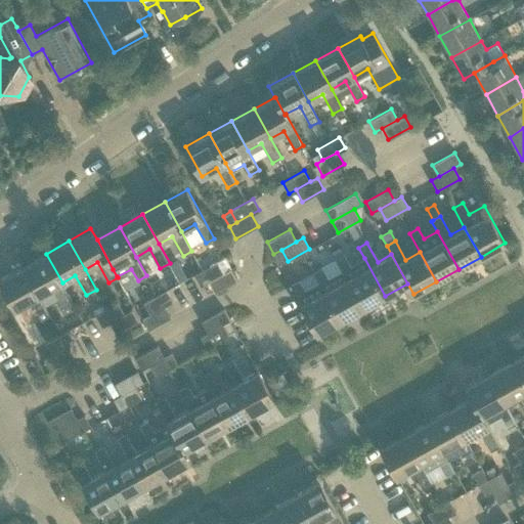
[(332,252),(337,259),(344,255),(340,247),(332,252)]
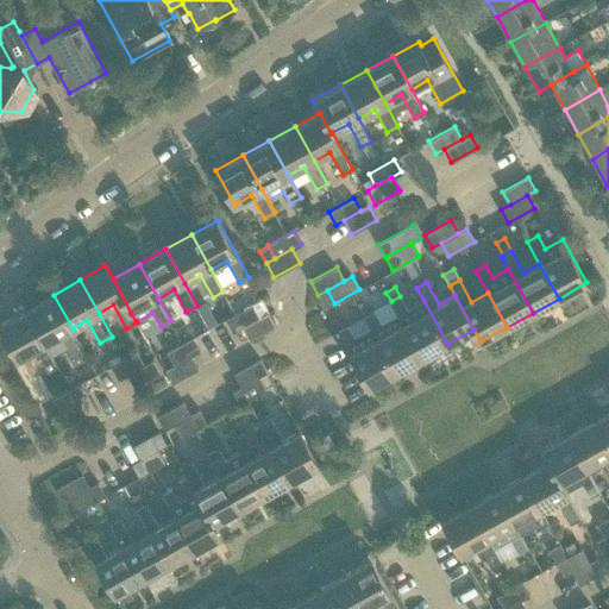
[(327,290),(318,295),(326,308),(332,305),(334,303),(327,290)]
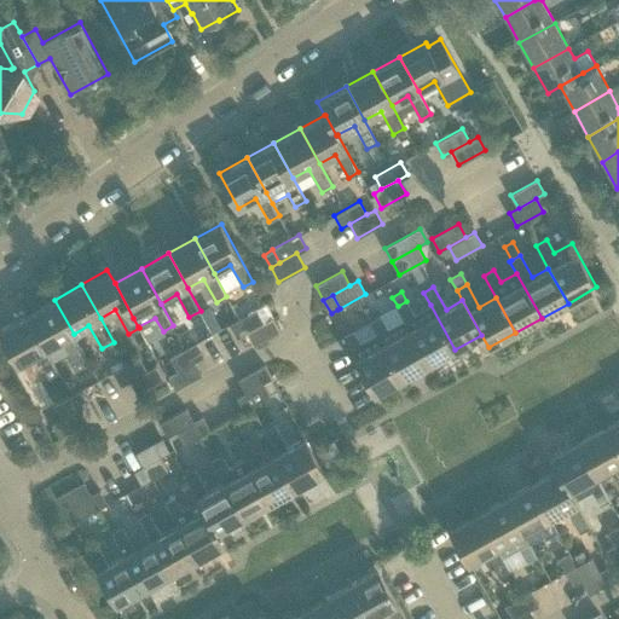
[(55,300),(28,313),(47,348),(63,340),(75,363),(86,357),(74,334),(55,300)]
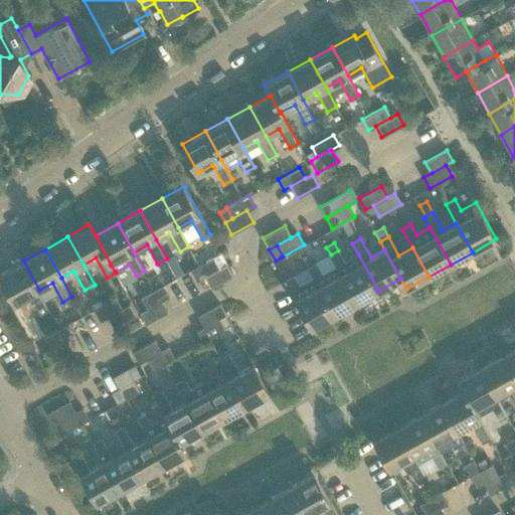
[(331,254),(330,255),(336,266),(341,275),(356,303),(378,291),(358,253),(344,262),(338,250),(331,254)]
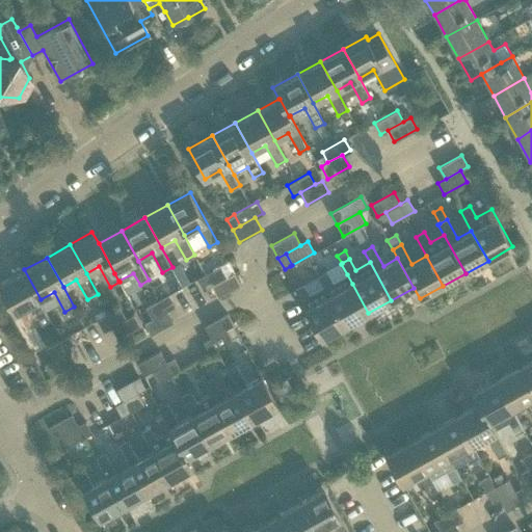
[(198,277),(205,290),(212,286),(227,277),(220,266),(198,277)]
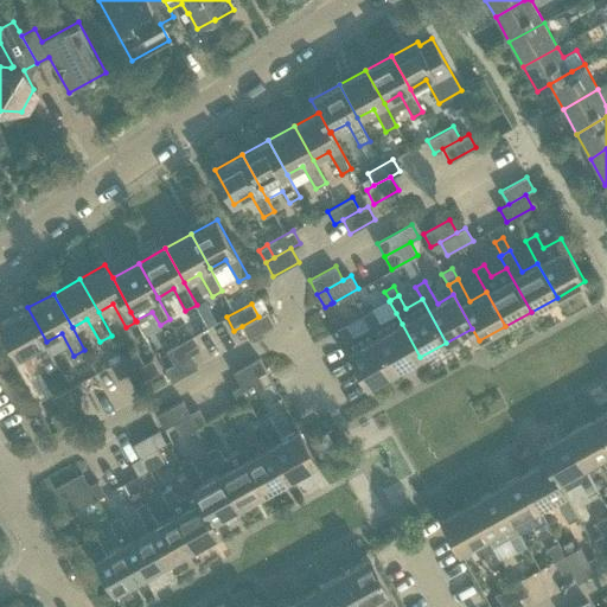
[(325,307),(324,308),(330,319),(337,314),(331,304),(325,307)]
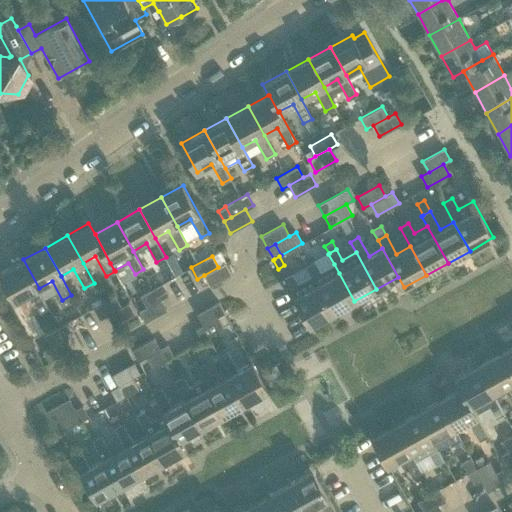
[(0,273),(3,279),(0,280),(0,286),(10,304),(15,301),(29,293),(40,313),(50,307),(39,288),(23,259),(0,272),(0,273)]
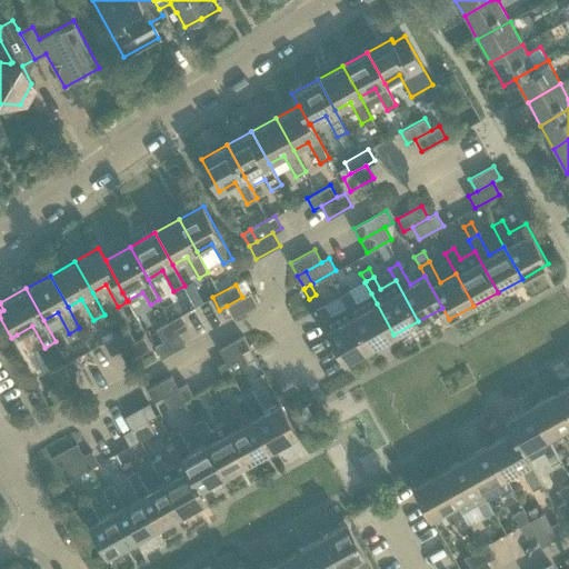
[(349,290),(340,296),(347,308),(351,317),(369,349),(393,335),(377,303),(371,293),(356,302),(349,290)]
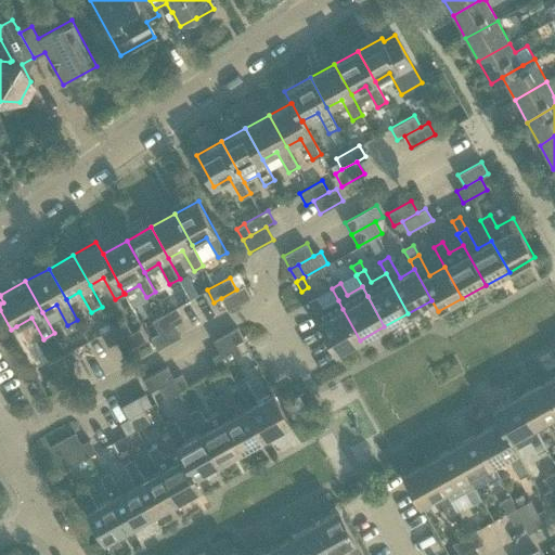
[(245,285),(236,289),(221,298),(228,310),(252,297),(245,285)]
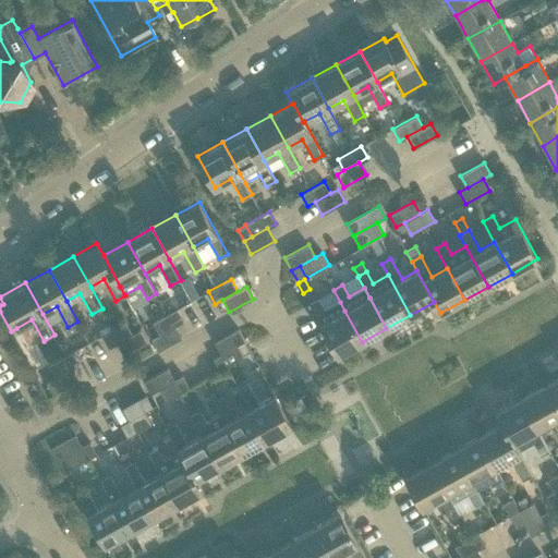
[(318,298),(310,303),(338,355),(362,342),(344,311),(340,302),(325,310),(318,298)]
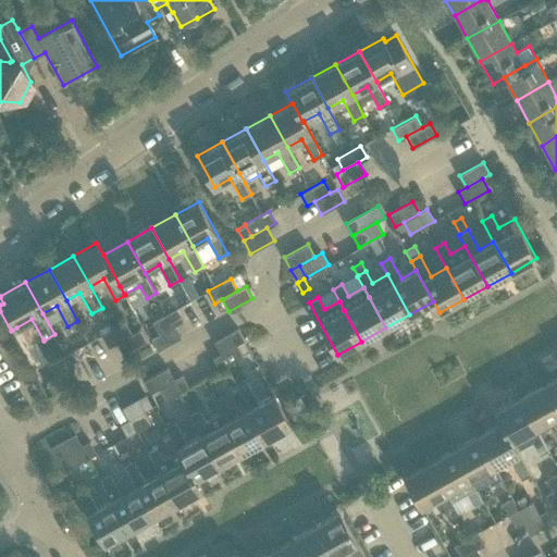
[(159,334),(175,325),(184,320),(177,308),(152,321),(159,334)]
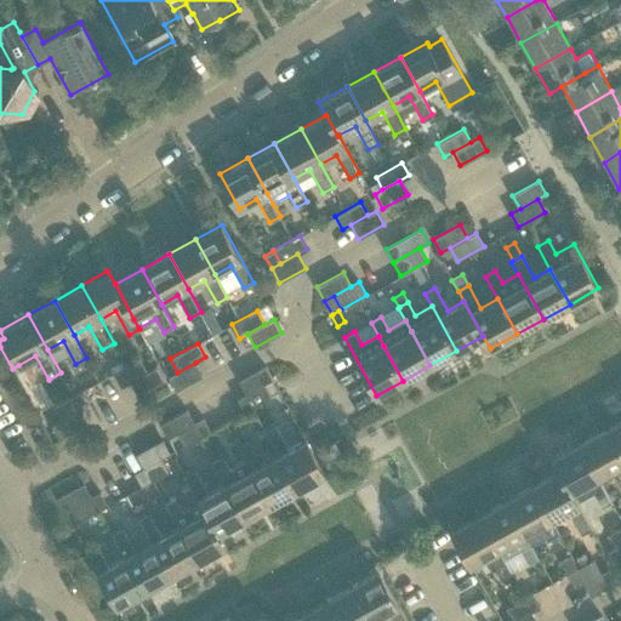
[(121,387),(130,382),(148,372),(140,358),(113,374),(121,387)]
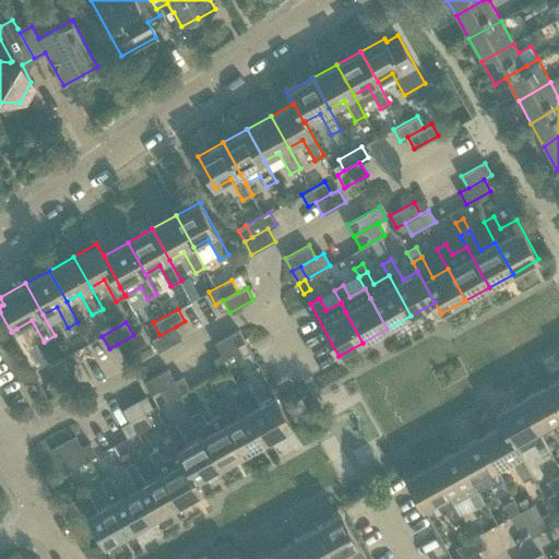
[(176,326),(159,335),(152,340),(159,352),(183,339),(176,326)]
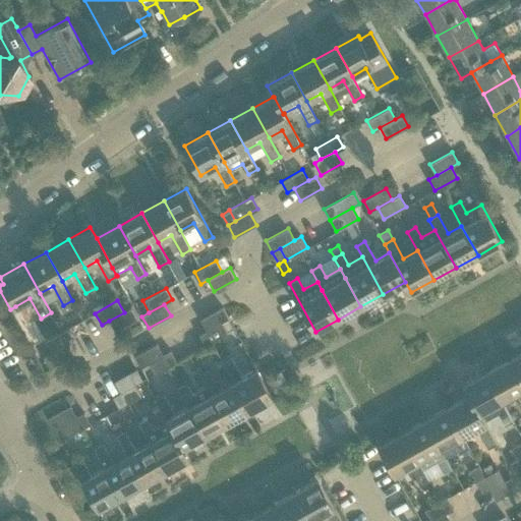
[(207,331),(221,323),(229,319),(222,307),(200,320),(207,331)]
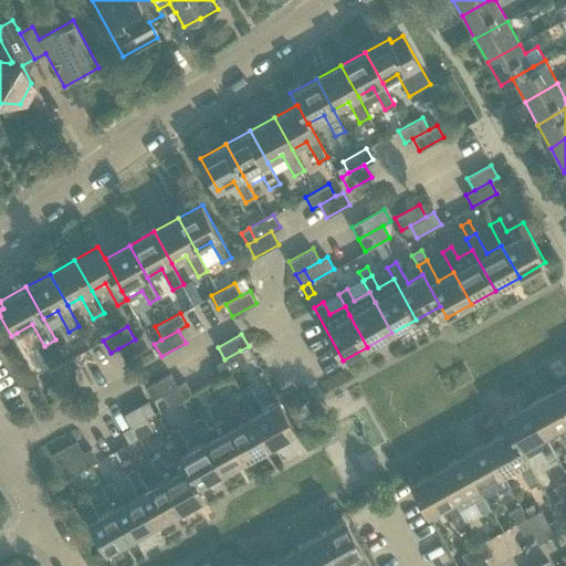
[(142,335),(135,339),(118,348),(125,360),(149,347),(142,335)]
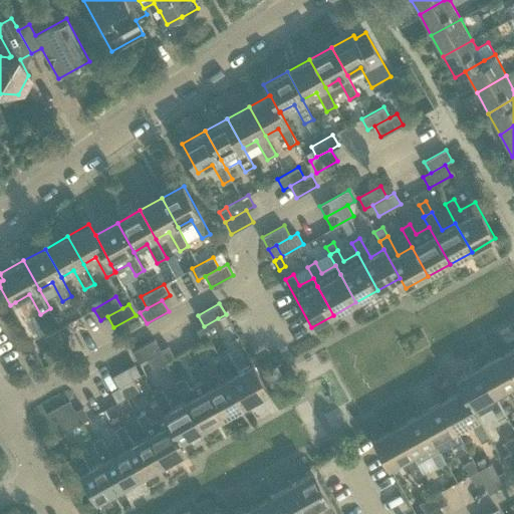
[(224,329),(218,318),(204,326),(196,330),(203,341),(224,329)]
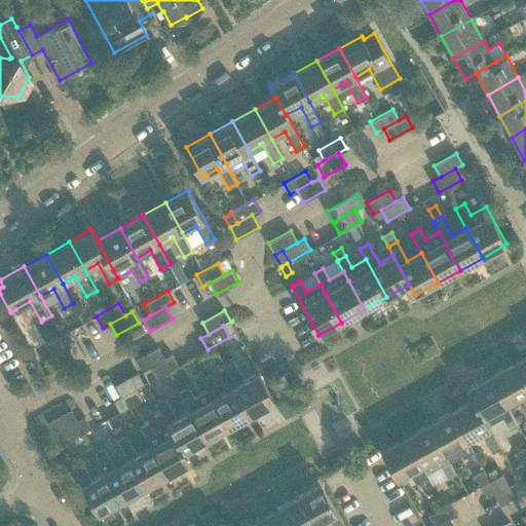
[(44,345),(50,355),(65,348),(73,343),(67,332),(44,345)]
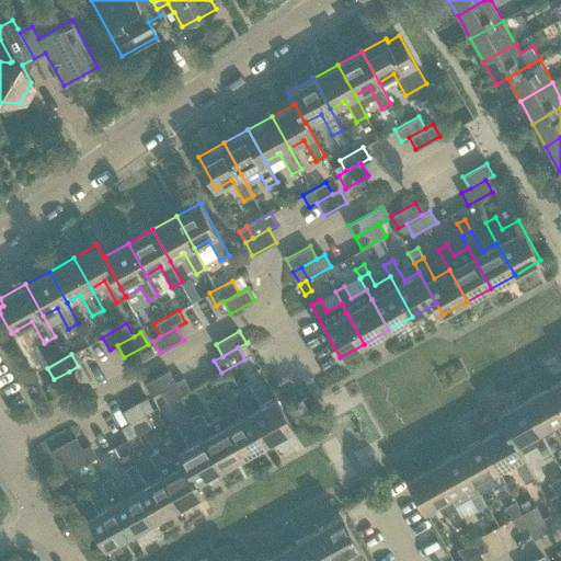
[(175,382),(169,370),(145,384),(151,396),(159,391),(175,382)]
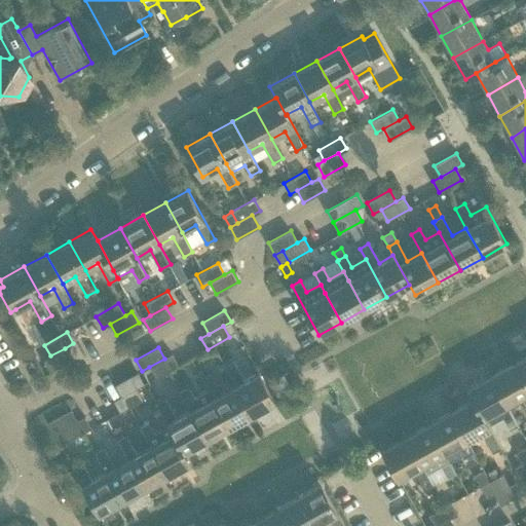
[(65,348),(50,355),(43,360),(49,372),(72,360),(65,348)]
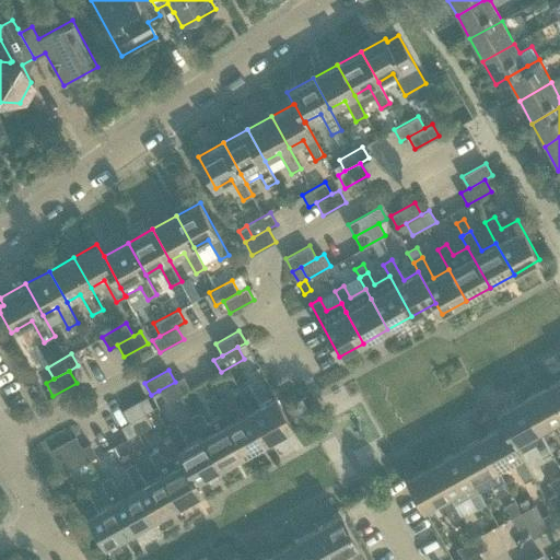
[(183,377),(175,382),(159,391),(166,403),(189,389),(183,377)]
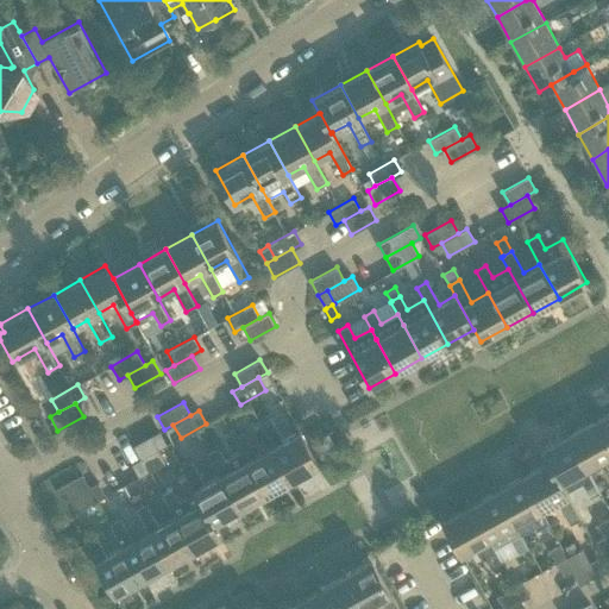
[(608,410),(594,420),(608,446),(608,410)]
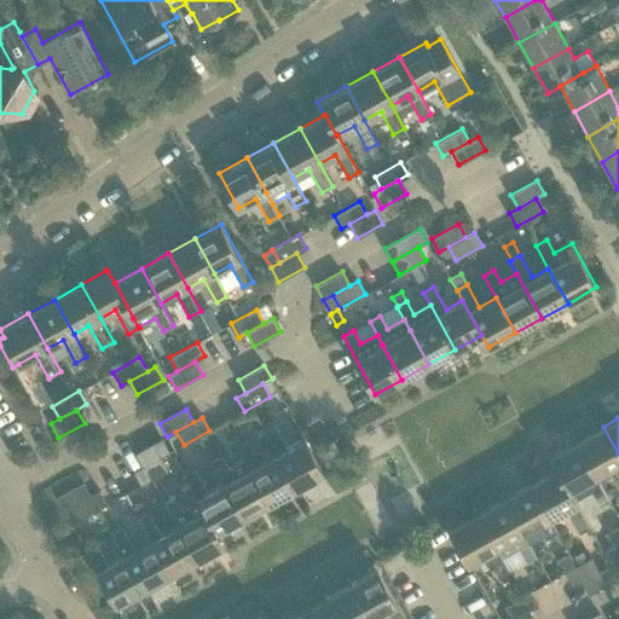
[(275,426),(264,432),(277,455),(295,489),(324,473),(305,439),(287,449),(275,426)]
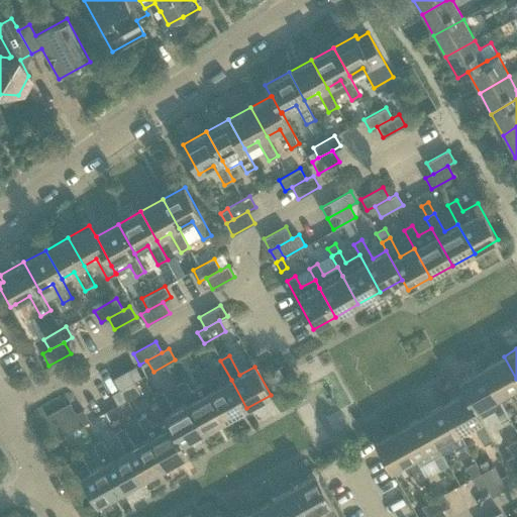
[(516,400),(516,379),(504,356),(482,369),(498,397),(511,390),(516,400)]
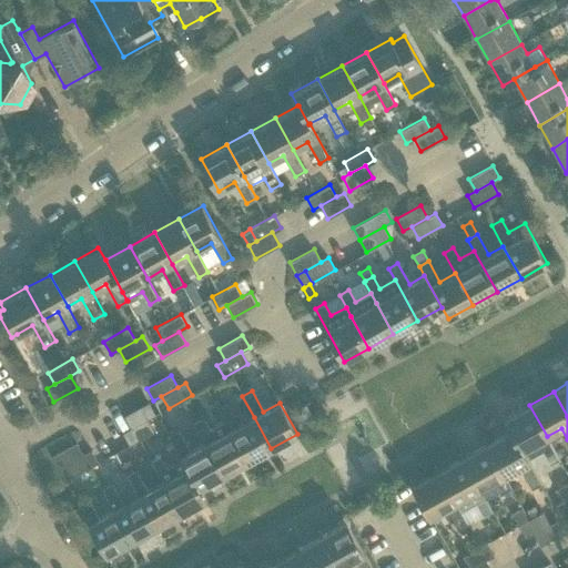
[(131,428),(148,419),(154,415),(148,403),(124,416),(131,428)]
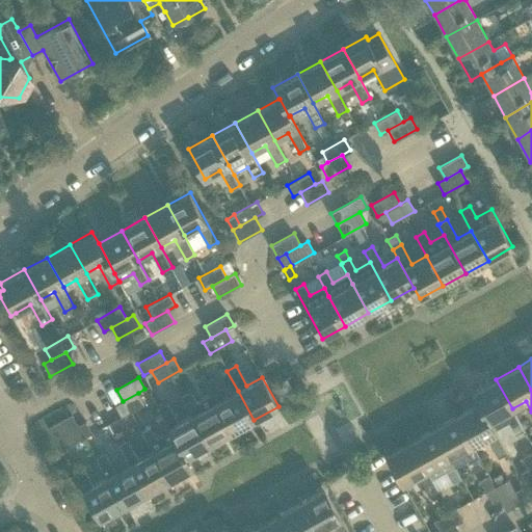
[(231,432),(254,420),(238,391),(223,398),(213,378),(204,383),(210,395),(231,432)]
